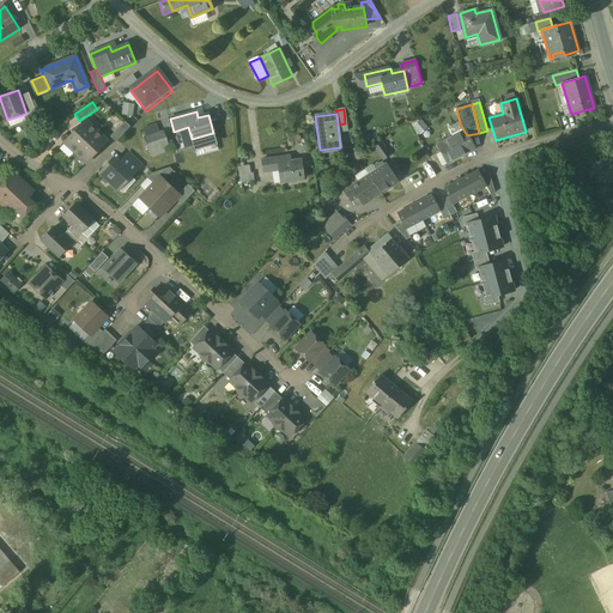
[(413,123),(419,133),(429,127),(423,117),(413,123)]
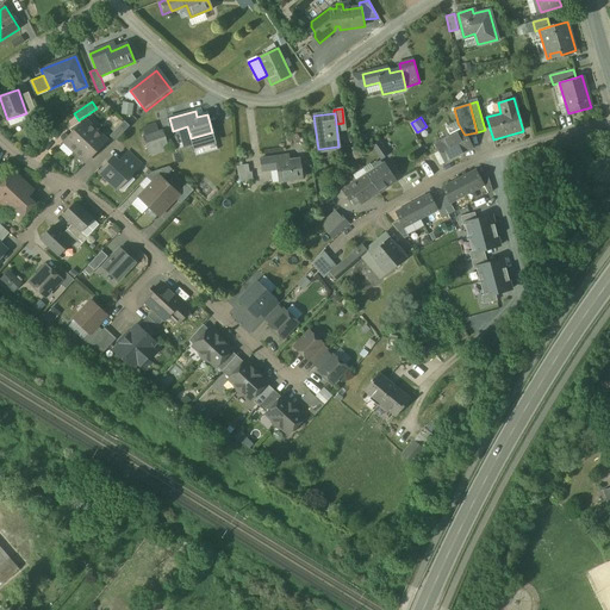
[(95,130),(85,119),(64,142),(75,153),(95,130)]
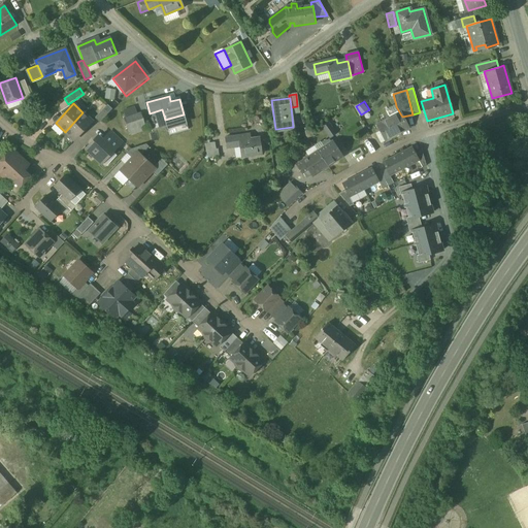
[(107,104),(95,118),(100,123),(112,109),(107,104)]
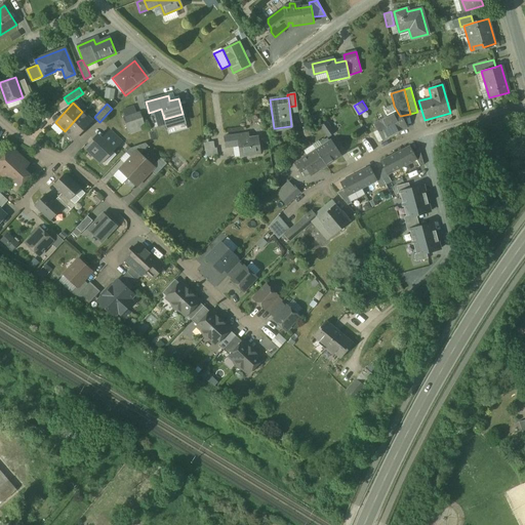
[(398,113),(394,106),(384,111),(388,118),(375,124),(384,139),(406,128),(400,116),(398,113)]
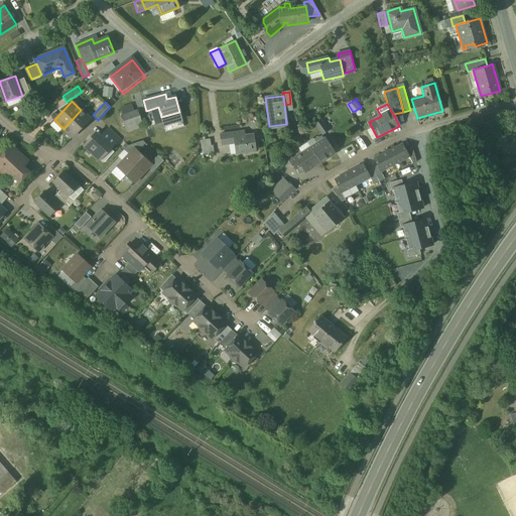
[(161,117),(158,107),(152,109),(153,114),(154,114),(156,121),(162,119),(161,117)]
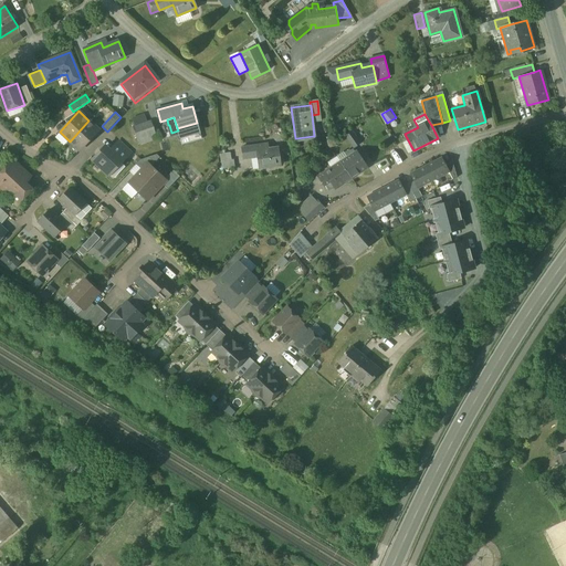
[(88,121),(70,142),(80,150),(100,130),(88,121)]
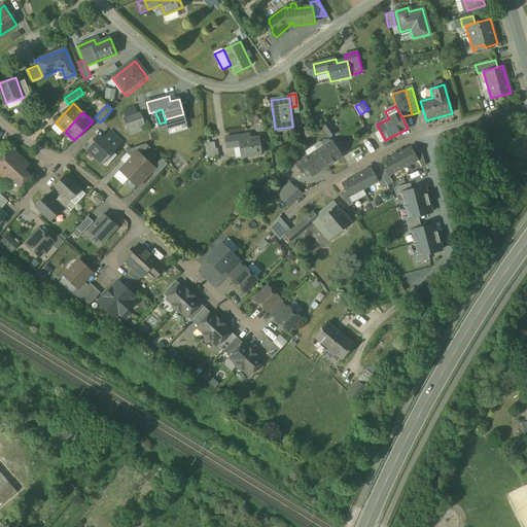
[(127,117),(124,118),(131,141),(160,131),(156,121),(152,123),(149,123),(144,125),(141,112),(137,114),(127,117)]
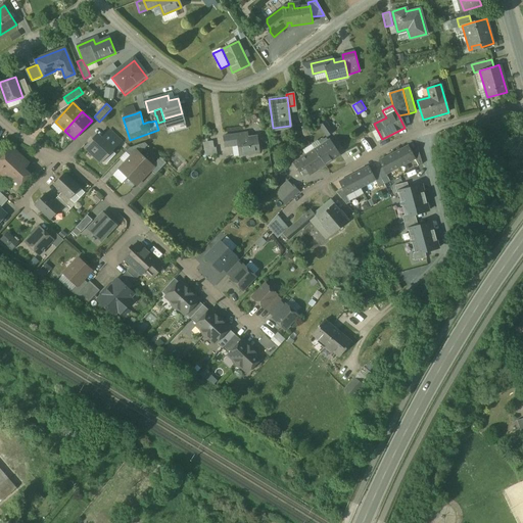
[(333,135),(326,124),(319,128),(326,139),(327,139),(333,135)]
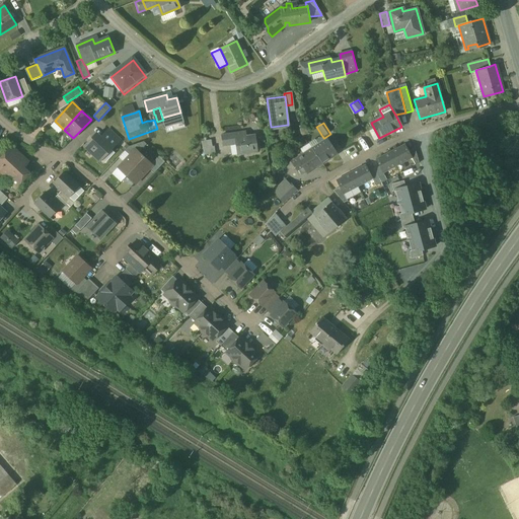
[(254,136),(245,137),(244,132),(221,135),(223,146),(236,144),(238,154),(256,152),(254,136)]
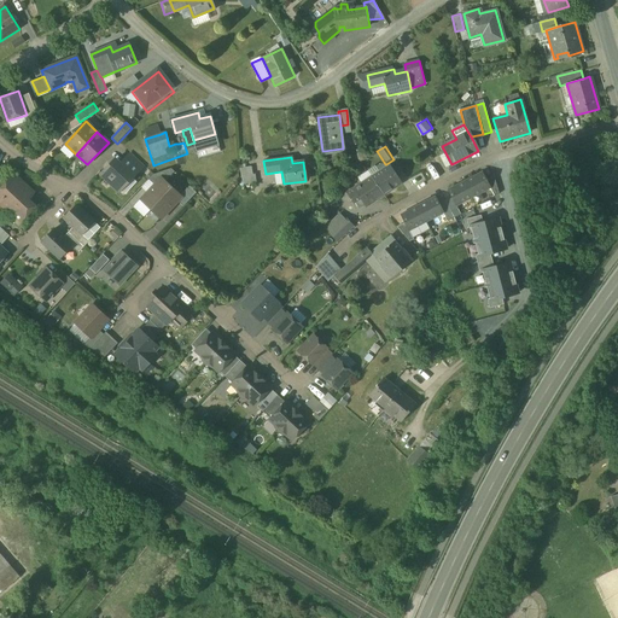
[(139,170),(126,158),(120,165),(133,178),(139,170)]
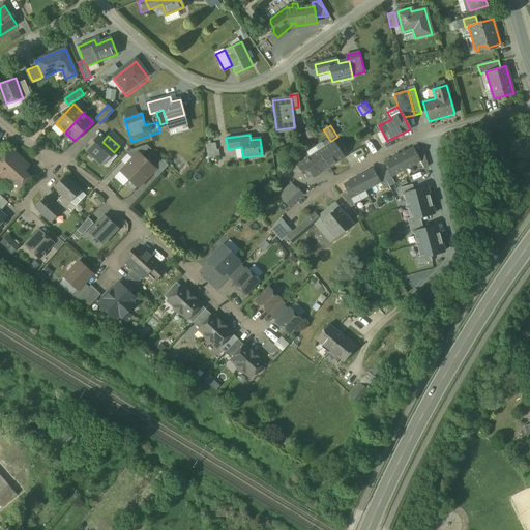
[(102,142),(98,138),(87,149),(102,165),(114,152),(102,142)]
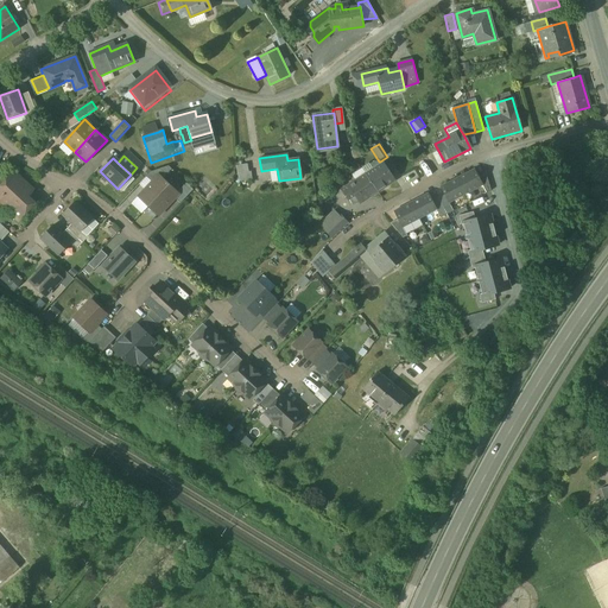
[(397,181),(385,163),(382,165),(380,162),(379,162),(377,163),(375,162),(372,165),(374,169),(367,175),(378,192),(397,181)]
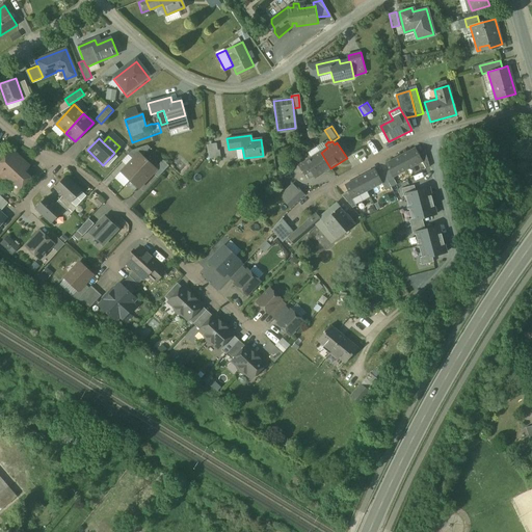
[(216,143),(207,144),(208,152),(217,151),(216,143)]
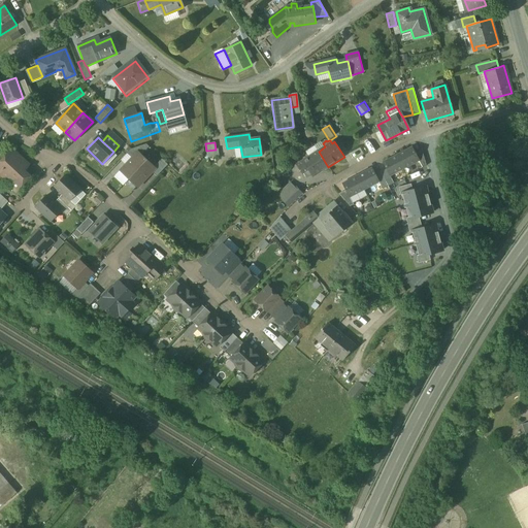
[(146,144),(131,150),(127,154),(132,159),(138,152),(141,156),(150,146),(146,144)]
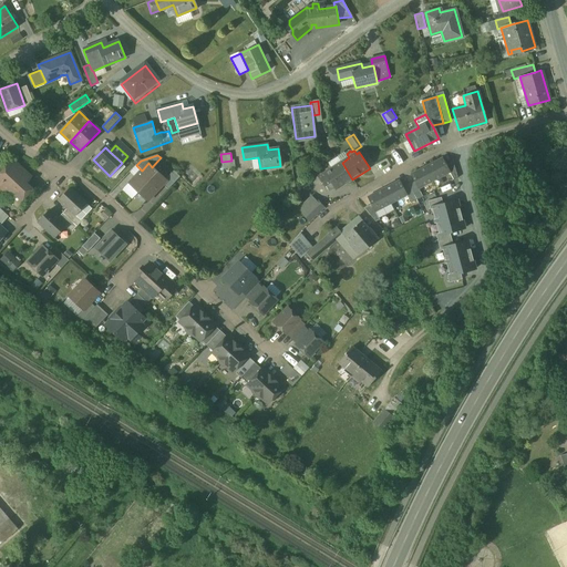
[(442,158),(426,166),(434,181),(450,172),(446,165),(442,158)]
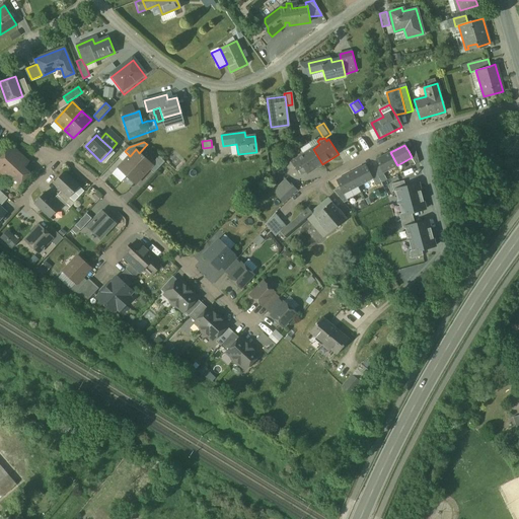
[(212,147),(203,148),(204,155),(215,153),(214,146),(212,147)]
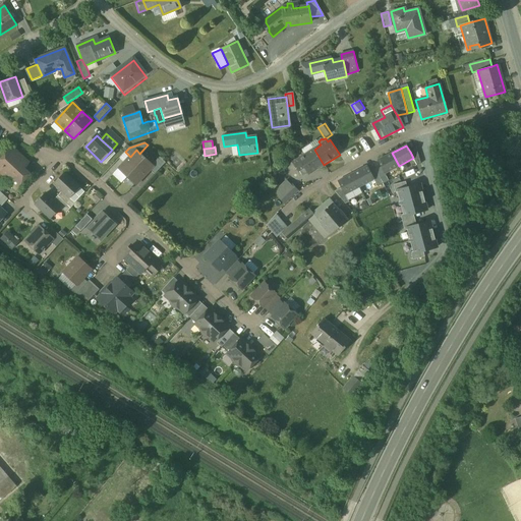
[(27,164),(11,149),(0,161),(0,163),(3,166),(2,167),(3,168),(1,171),(10,180),(11,181),(22,169),(27,164)]
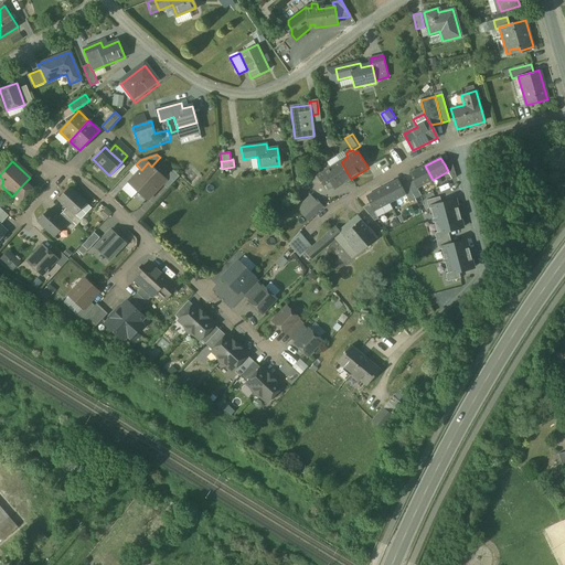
[(451,161),(445,164),(448,171),(452,180),(457,178),(451,161)]
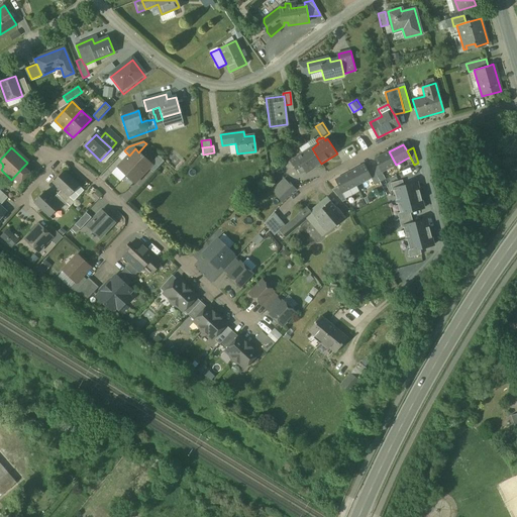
[(129,156),(125,160),(125,159),(112,173),(121,181),(126,176),(143,157),(138,152),(135,148),(129,156)]
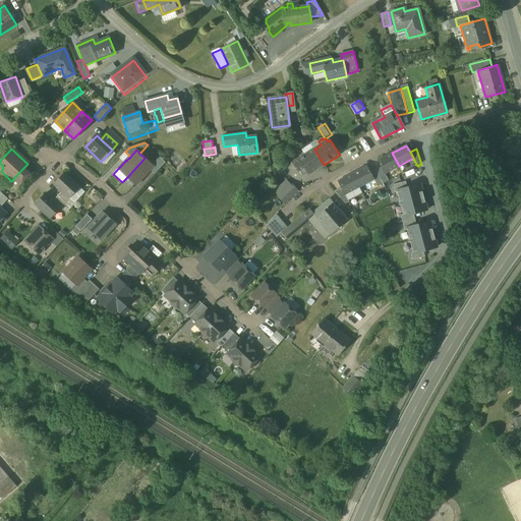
[(314,150),(299,159),(293,163),(299,171),(304,167),(309,174),(324,165),(314,150)]
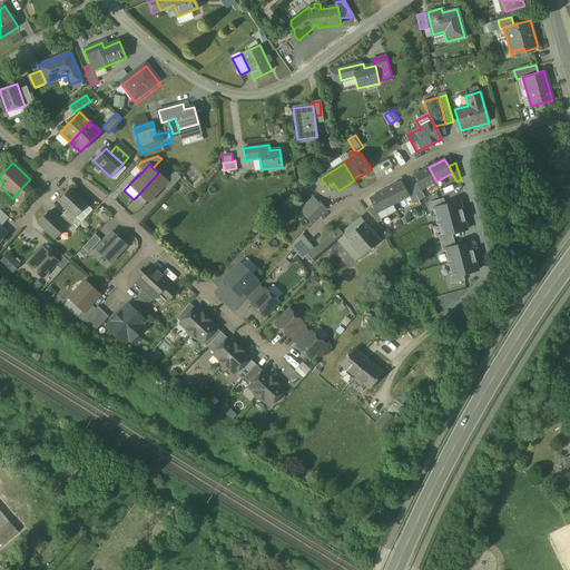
[(429,167),(413,176),(416,183),(421,189),(436,182),(429,167)]
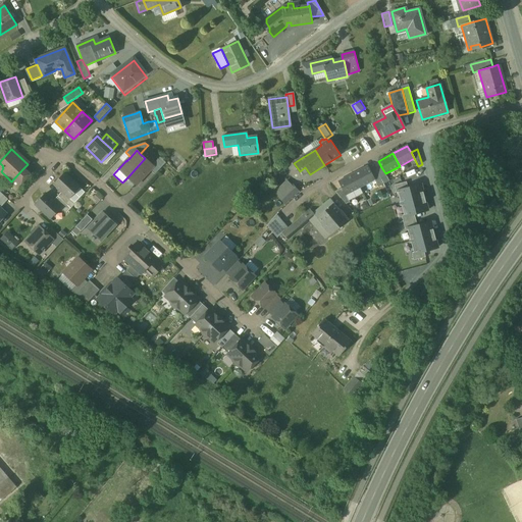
[(160,157),(152,165),(154,166),(150,170),(155,174),(166,163),(160,157)]
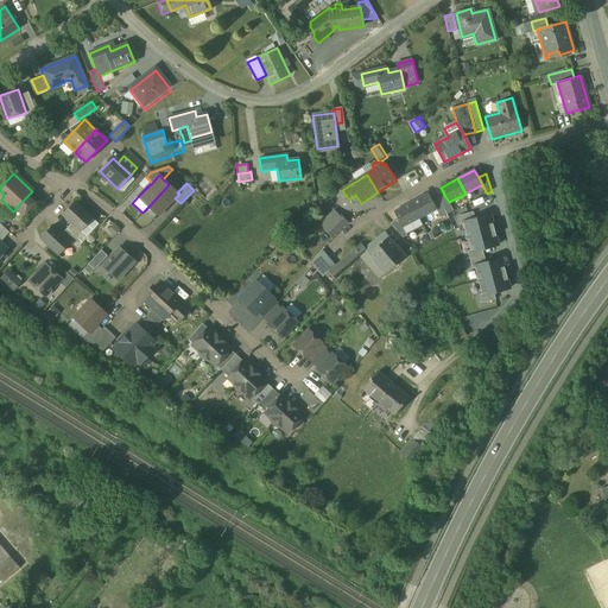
[(169,184),(149,207),(159,216),(168,206),(171,201),(172,202),(175,198),(179,194),(177,192),(169,184)]
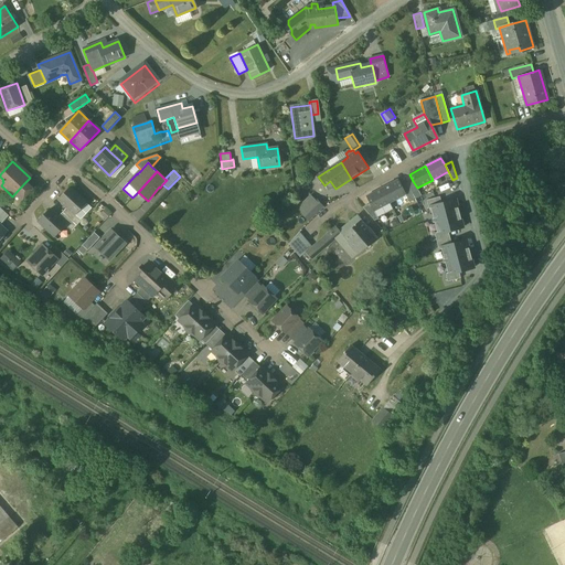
[(397,181),(382,189),(390,203),(405,194),(402,188),(397,181)]
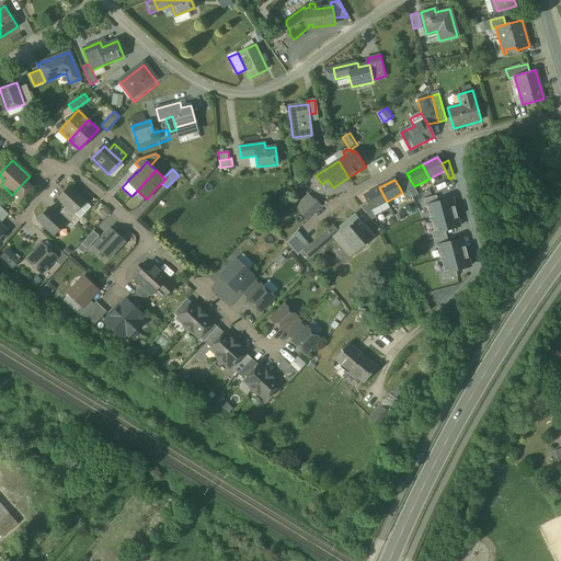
[(414,186),(410,180),(404,183),(412,197),(419,195),(414,186)]
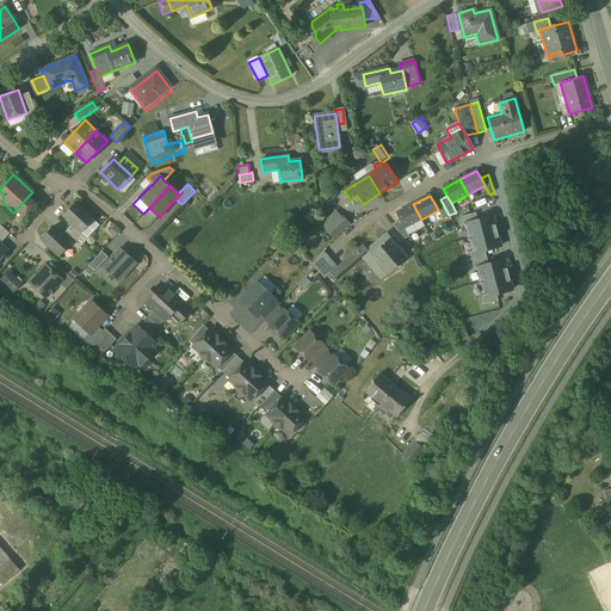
[(26,198),(13,213),(12,211),(11,213),(18,220),(34,204),(26,198)]
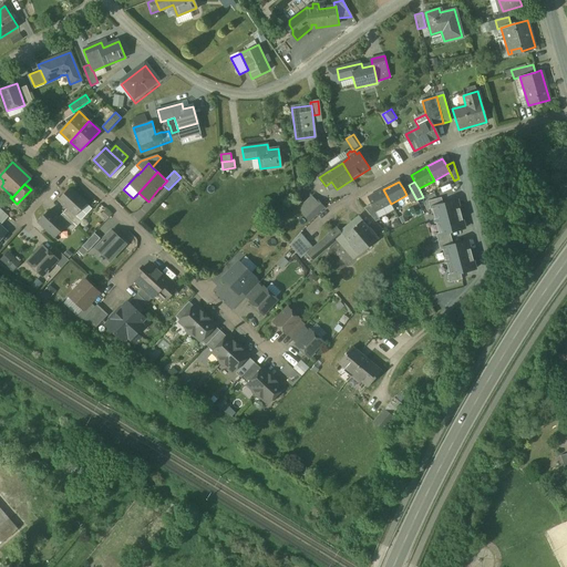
[(416,199),(409,185),(403,188),(406,195),(411,203),(416,199)]
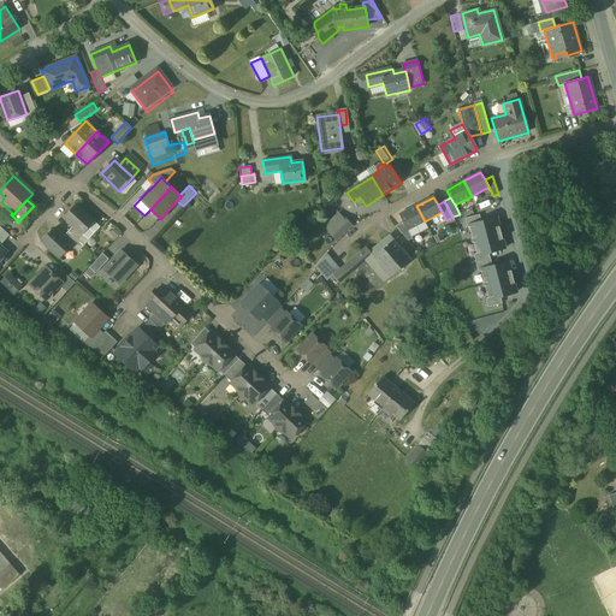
[(94,221),(76,205),(64,218),(72,226),(82,235),(82,234),(94,221)]
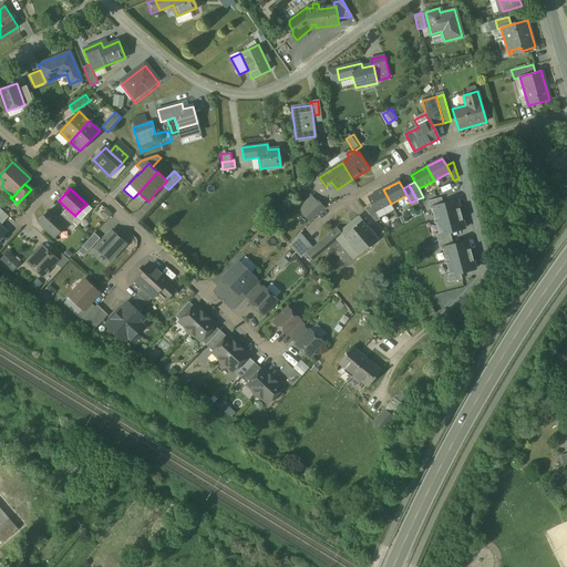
[(383,189),(368,197),(371,205),(375,212),(391,204),(383,189)]
